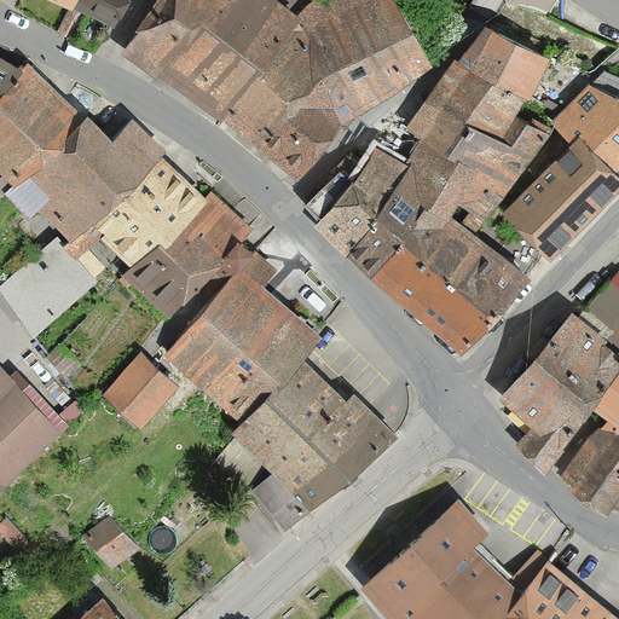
[(120,0),(76,0),(75,3),(110,21),(120,0)]
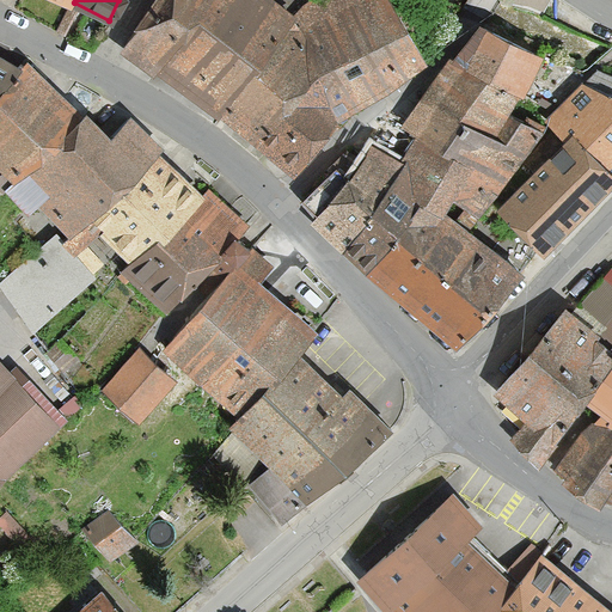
[(152,74),(159,66),(212,0),(154,0),(122,48),(152,74)]
